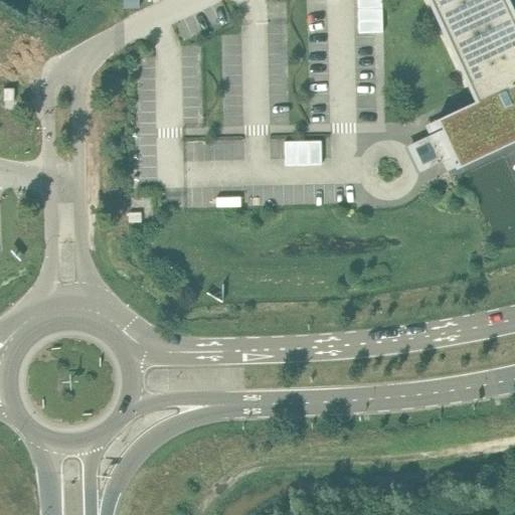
[(138,0),(123,0),(124,8),(139,8),(138,0)]
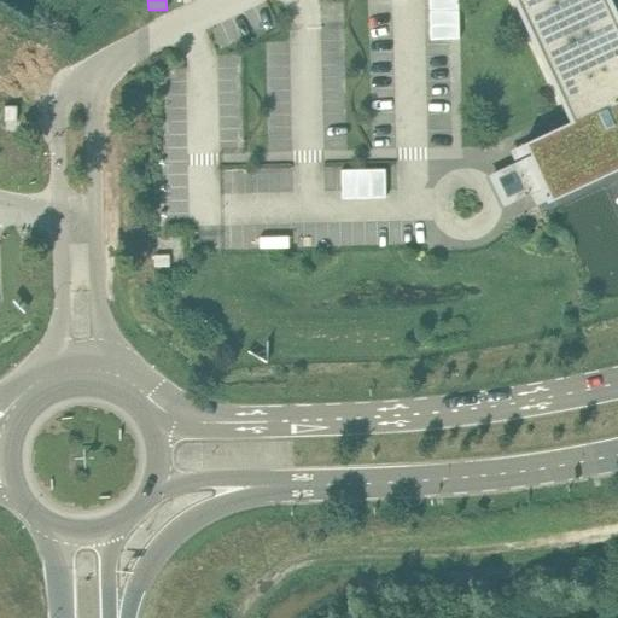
[(429,0),(430,40),(459,39),(456,0),(429,0)]
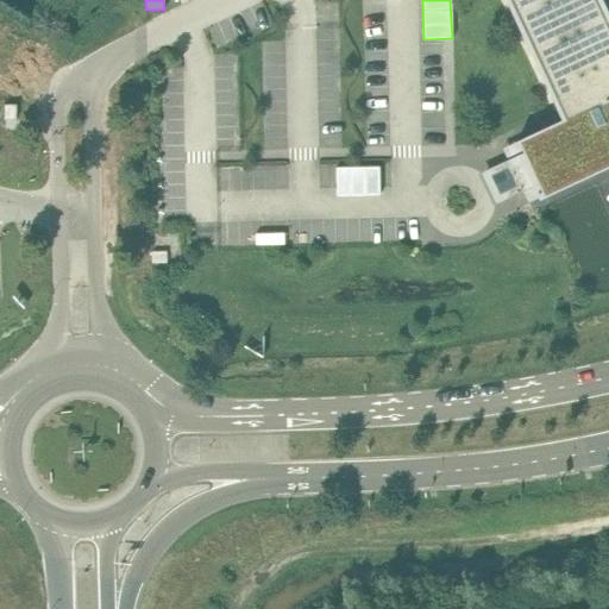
[(518,140),(525,155),(512,161),(518,175),(523,188),(537,182),(544,196),(608,165),(608,20),(600,0),(508,0),(564,118),(518,140)]
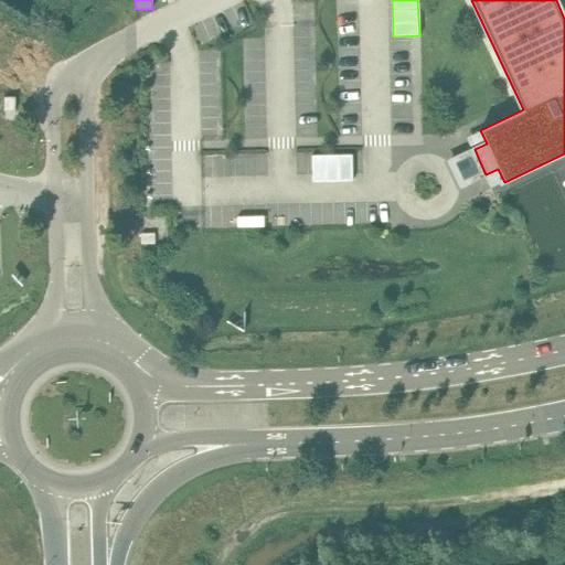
[(4,96),(3,110),(16,112),(16,97),(4,96)]
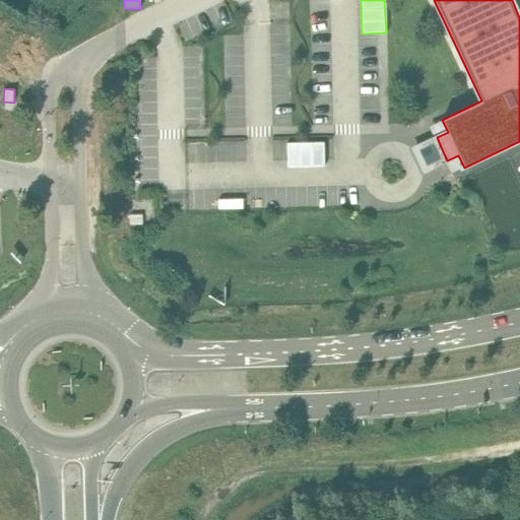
[(287,166),(324,166),(323,142),(286,142),(287,166)]
